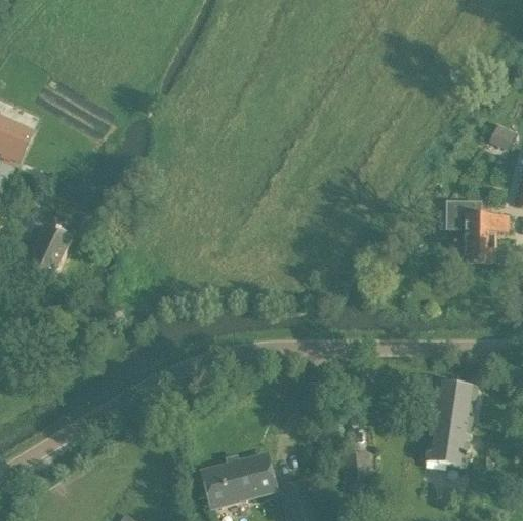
[(35,129),(0,114),(0,150),(21,160),(35,129)]
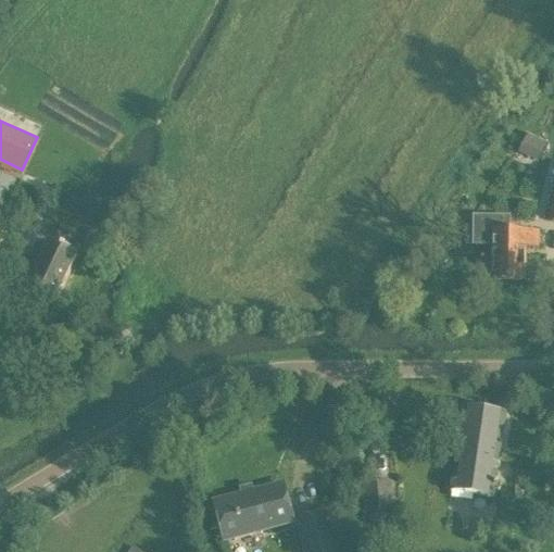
[(517,148),(541,160),(552,139),(527,127),(517,148)]
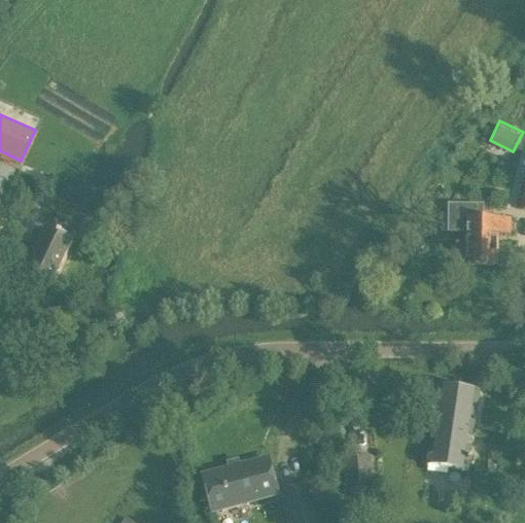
[(511,216),(466,214),(465,263),(498,263),(500,232),(510,233),(511,216)]
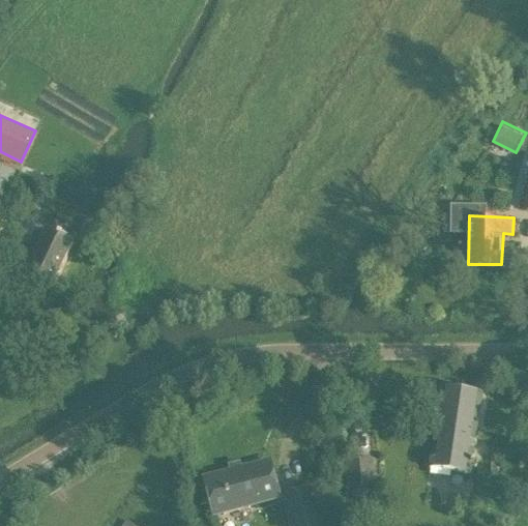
[(34,234),(23,259),(30,263),(26,271),(54,284),(75,240),(48,228),(42,238),(34,234)]
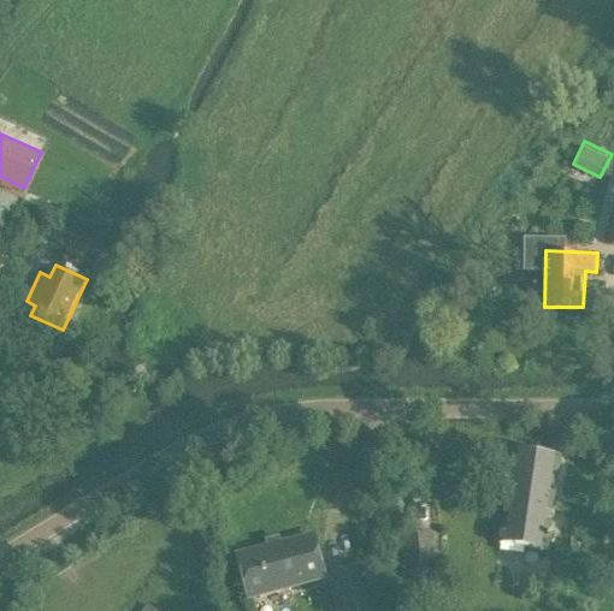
[(501,541),(547,549),(561,454),(515,446),(501,541)]
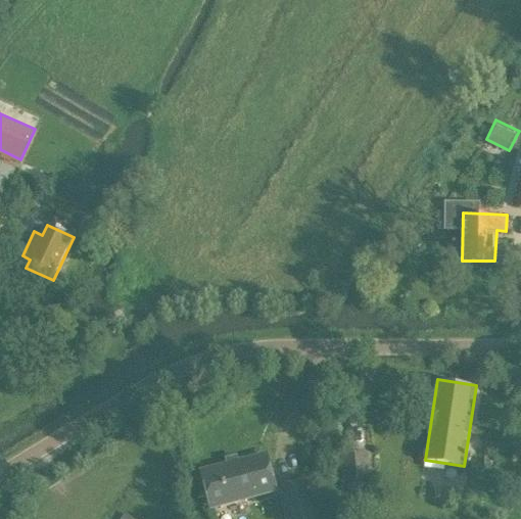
[(345,480),(371,479),(369,451),(343,453),(345,480)]
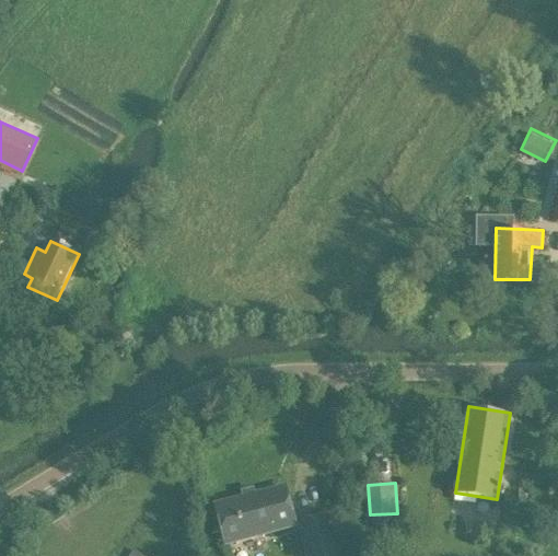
[(218,502),(228,542),(299,524),(306,555),(345,555),(332,512),(295,521),(287,485),(218,502)]
